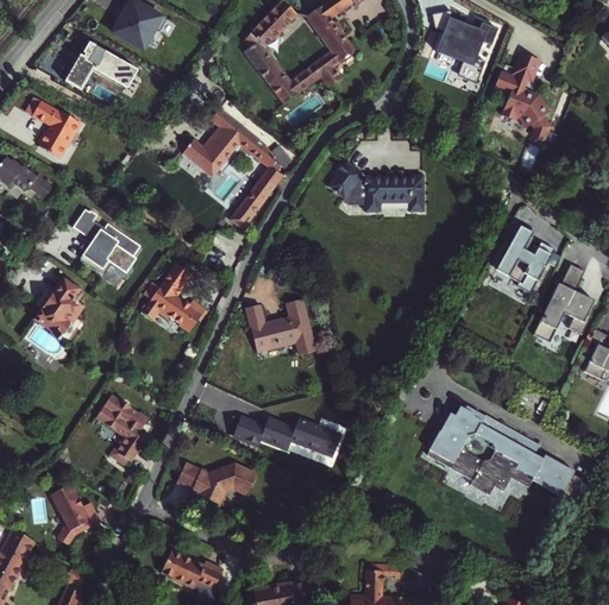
[(150,5),(142,0),(121,0),(120,4),(126,7),(121,16),(120,14),(112,30),(142,46),(154,25),(158,29),(165,16),(149,7),(150,5)]
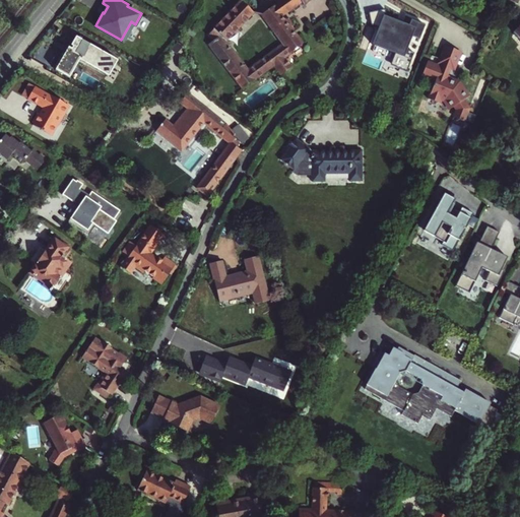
[(229,68),(230,67),(241,59),(224,41),(253,11),(244,0),(240,0),(209,31),(213,38),(209,41),(229,68)]
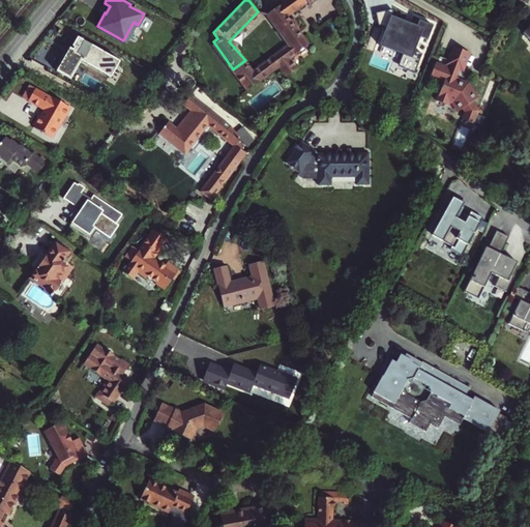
[(282,0),(278,3),(285,11),(287,15),(304,0),(282,0)]
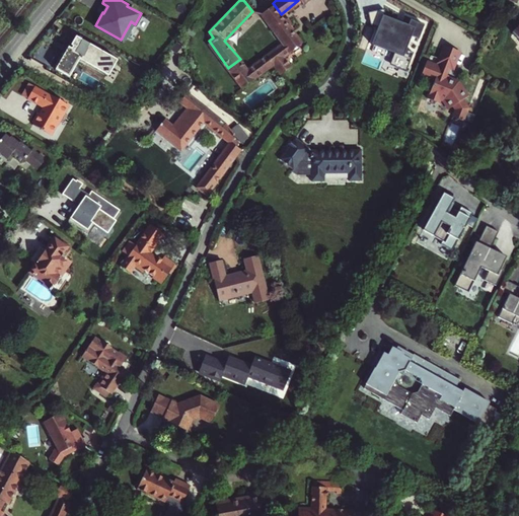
[(274,15),(279,11),(273,3),(262,12),(273,25),(278,20),(274,15)]
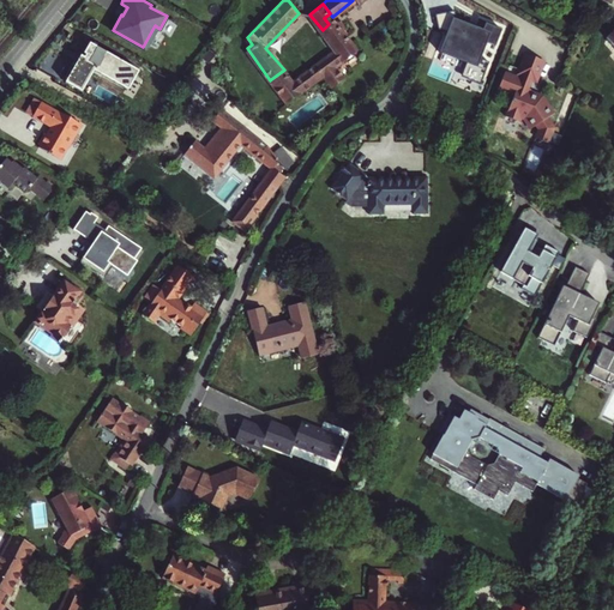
[(335,19),(332,17),(330,13),(324,18),(329,24),(335,20),(335,19)]
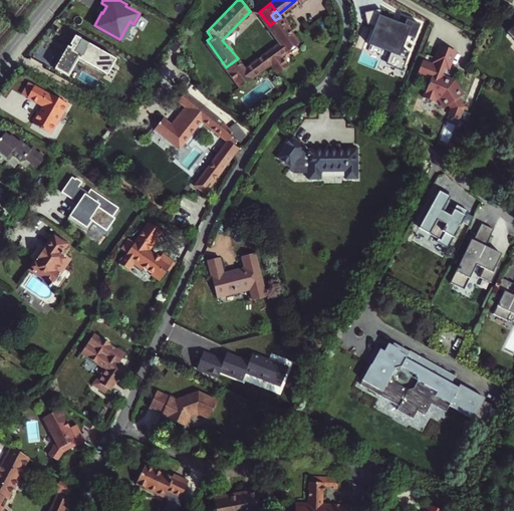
[(281,40),(263,53),(269,62),(279,76),(282,80),(296,69),(283,52),(299,41),(286,24),(289,22),(285,17),(282,19),(280,17),(275,20),(270,25),(281,40)]
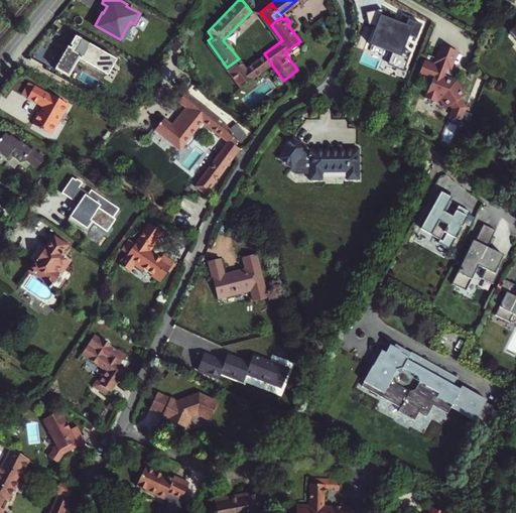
[(113,55),(75,34),(70,42),(72,43),(66,54),(59,51),(53,62),(69,71),(77,55),(105,72),(113,55)]
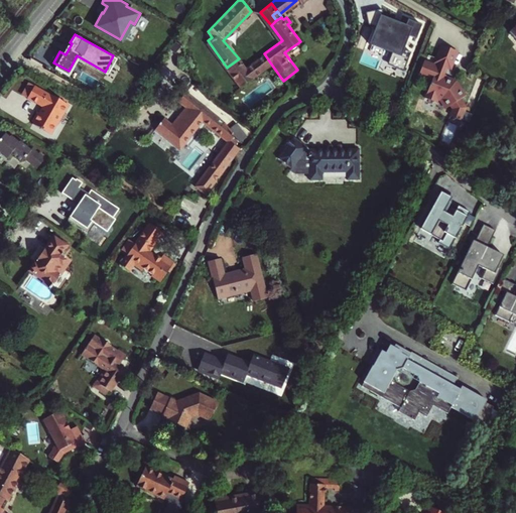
[(430,76),(422,94),(433,99),(435,93),(441,96),(443,94),(449,106),(446,113),(457,117),(462,105),(457,97),(461,94),(453,80),(441,75),(445,63),(448,65),(456,47),(440,42),(434,58),(436,59),(435,62),(422,57),(416,71),(430,76)]
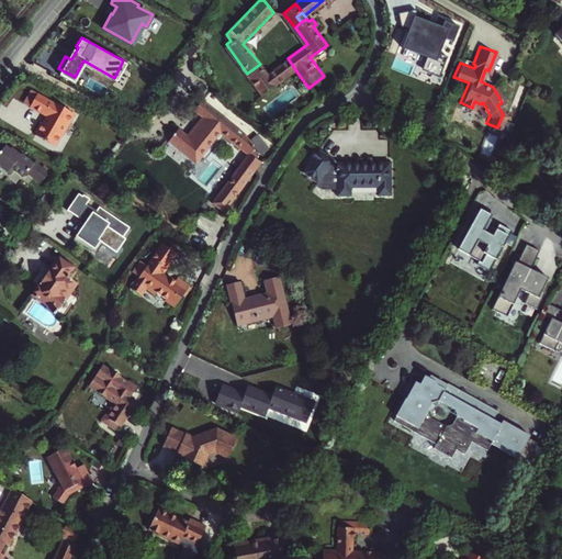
[(281,63),(288,74),(294,68),(288,58),(281,63)]
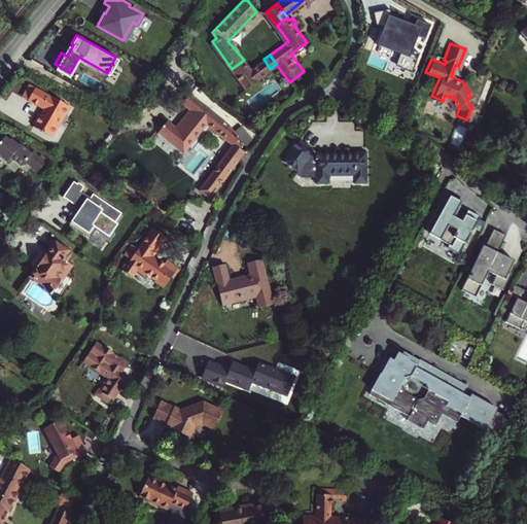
[(251,68),(244,60),(233,68),(245,86),(270,69),(264,59),(251,68)]
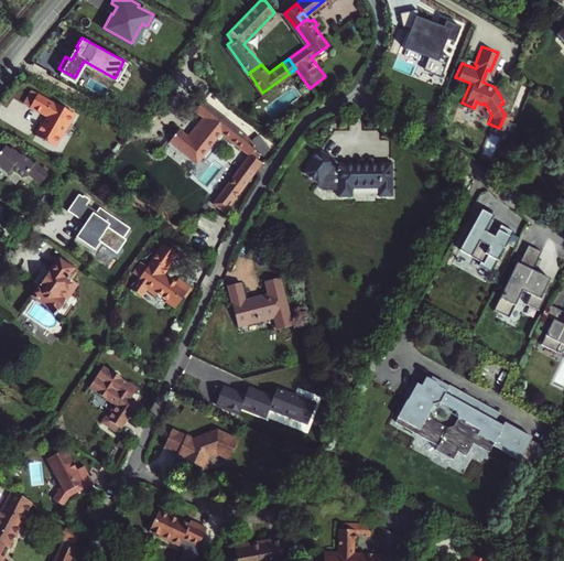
[(73,111),(36,90),(30,104),(45,112),(42,118),(40,116),(32,129),(40,133),(41,137),(54,144),(73,111)]
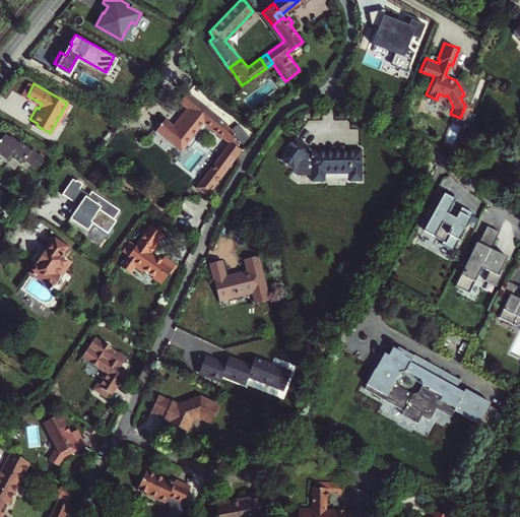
[(205,119),(233,138),(237,141),(239,139),(235,136),(236,134),(224,120),(187,90),(180,99),(188,106),(174,123),(166,116),(156,127),(181,148),(205,119)]
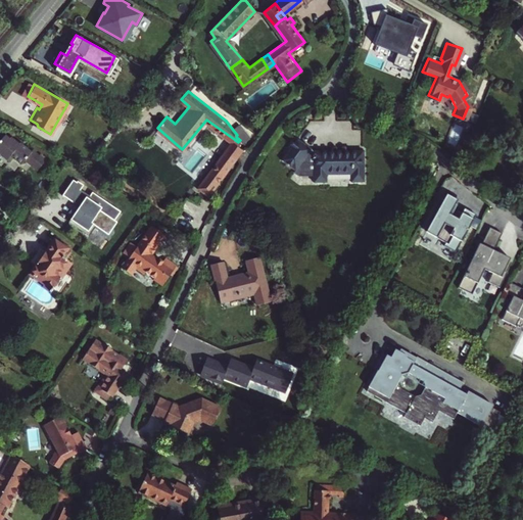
[(0,155),(5,160),(9,156),(19,164),(22,161),(35,172),(43,161),(31,150),(30,152),(19,144),(18,145),(11,139),(8,138),(0,131),(0,155)]
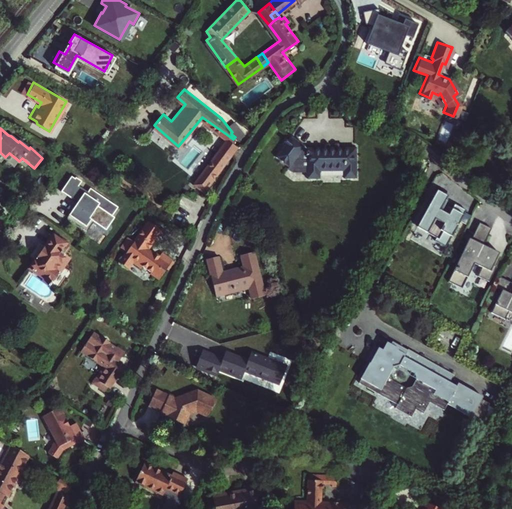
[(305,144),(292,134),(277,154),(290,164),(305,144)]
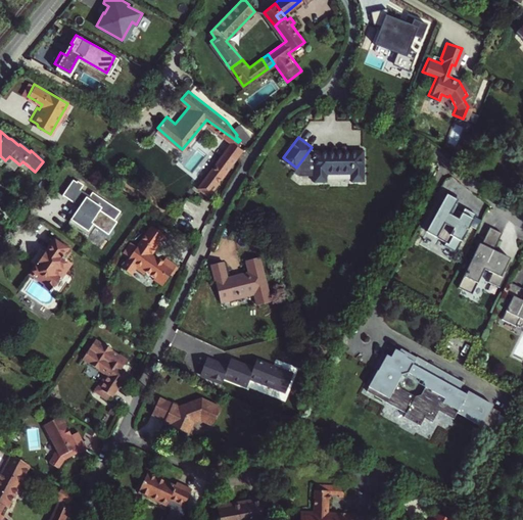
[(243,146),(238,142),(234,139),(229,145),(238,153),(243,146)]
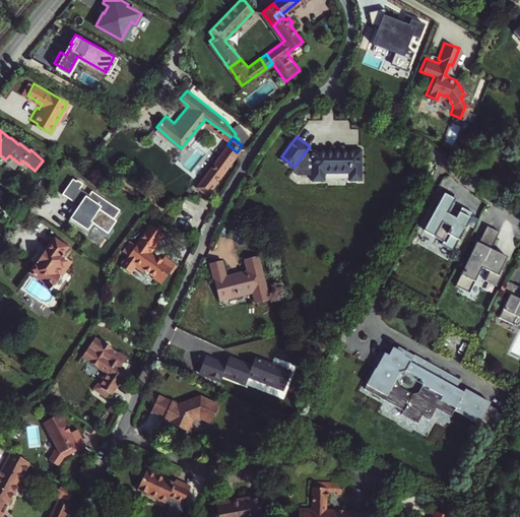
[(237,152),(228,144),(197,185),(207,192),(237,152)]
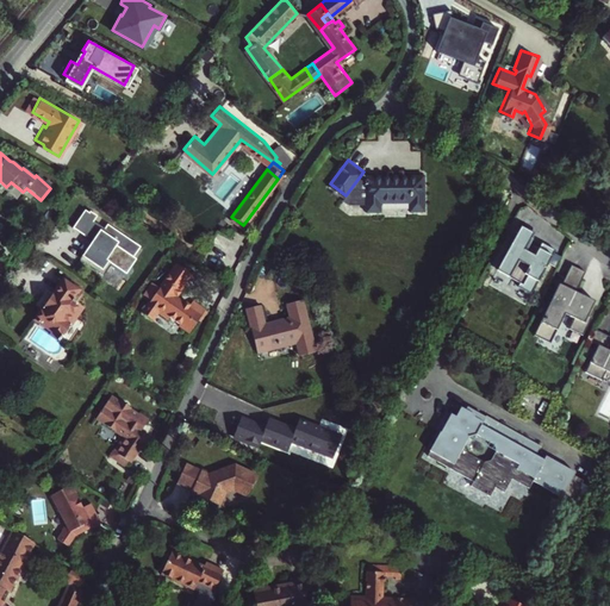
[(349,199),(367,200),(367,174),(363,172),(346,195),(349,199)]
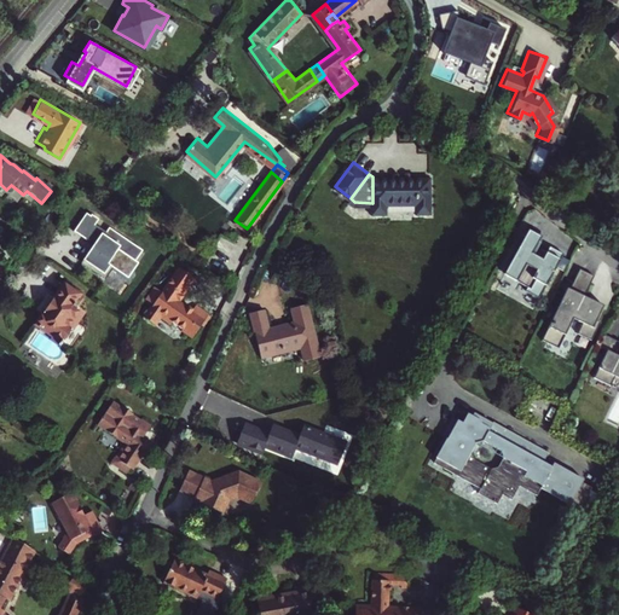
[(431,175),(372,177),(372,203),(372,214),(387,214),(387,204),(417,203),(416,213),(431,212),(431,175)]
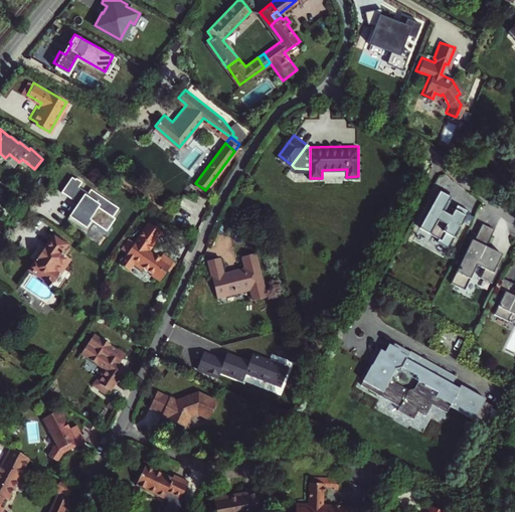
[(61,190),(71,196),(79,184),(82,180),(76,176),(75,177),(72,175),(61,190)]
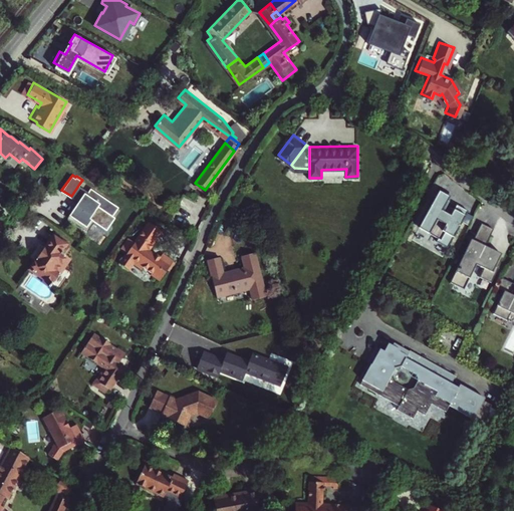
[(71,196),(79,201),(80,200),(79,199),(83,194),(85,196),(88,191),(79,184),(71,196)]
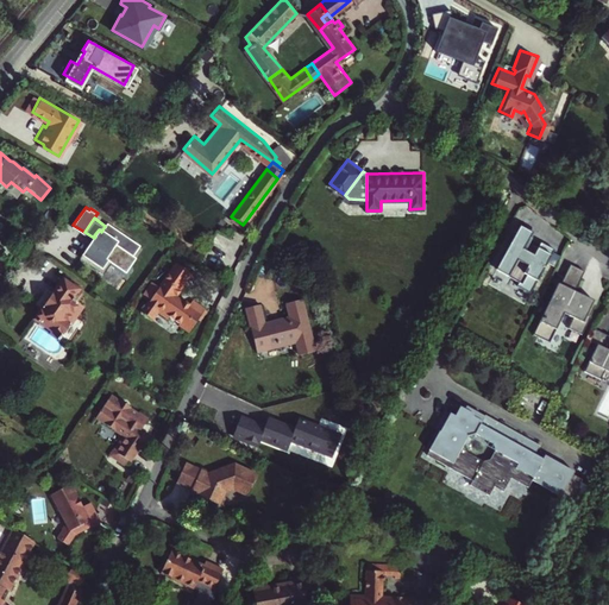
[(94,238),(92,243),(90,241),(81,256),(96,268),(99,265),(106,270),(112,260),(126,271),(137,256),(133,253),(140,244),(107,221),(105,226),(101,232),(99,229),(94,235),(95,237),(94,238)]
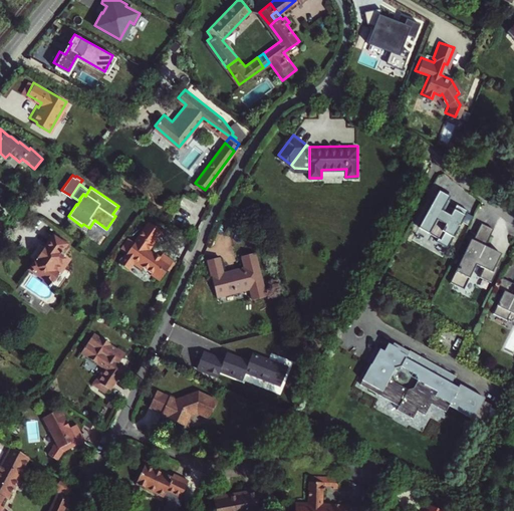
[(435,240),(447,246),(467,210),(455,203),(452,209),(449,214),(444,212),(442,211),(448,200),(436,193),(425,213),(427,214),(420,228),(437,237),(435,240)]
